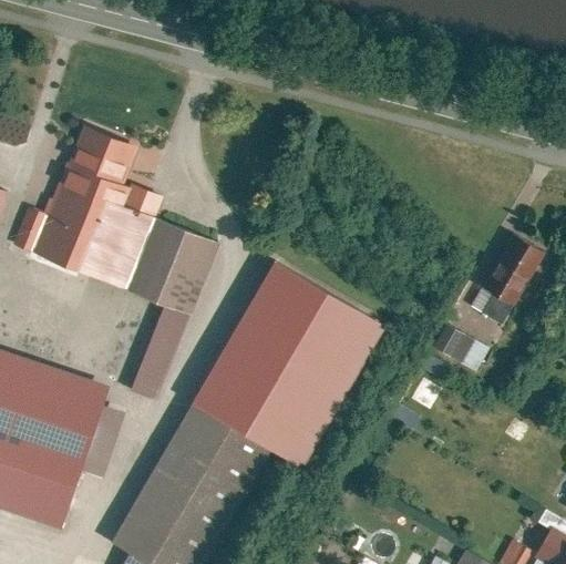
[(30,250),(126,288),(154,217),(119,204),(121,198),(131,203),(139,183),(129,178),(141,149),(79,125),(44,213),(30,250)]
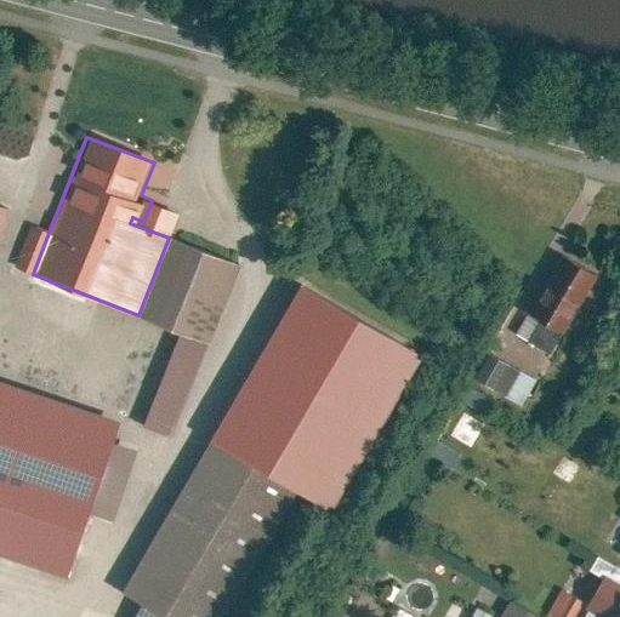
[(49,233),(29,226),(13,267),(33,274),(49,233)]
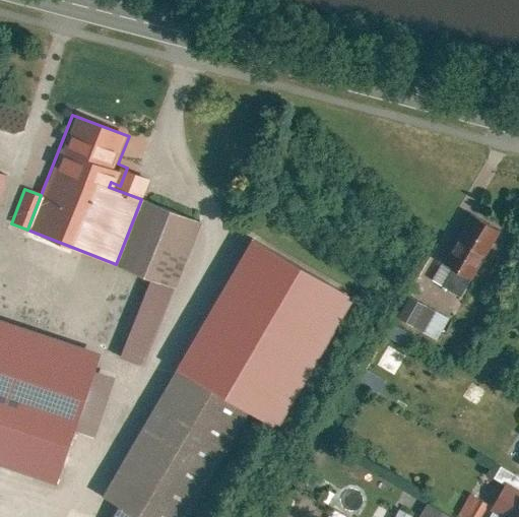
[(200,221),(141,199),(116,264),(151,277),(175,286),(200,221)]
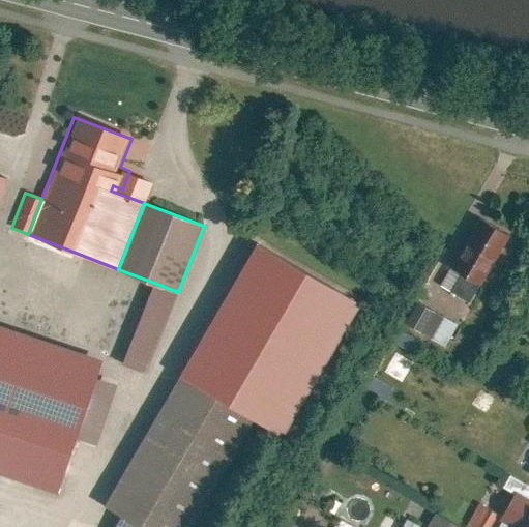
[(508,237),(478,220),(450,268),(480,285),(508,237)]
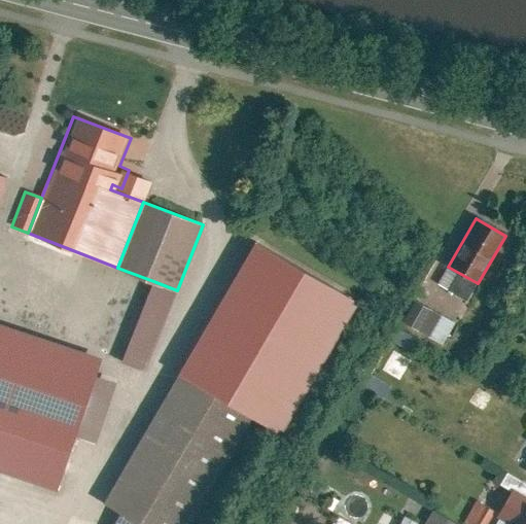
[(178,376),(250,418),(277,433),(353,302),(254,245),(178,376)]
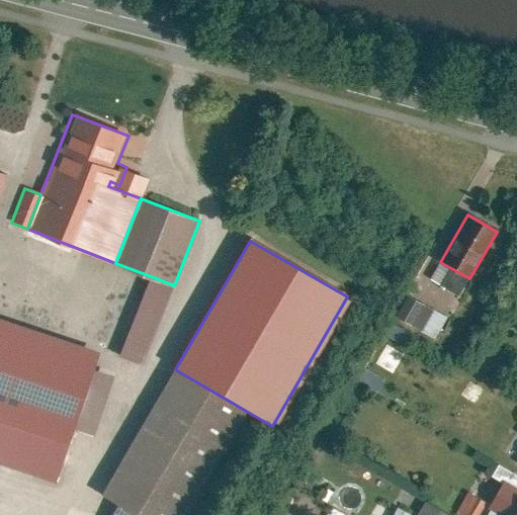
[(469,278),(440,262),(430,280),(458,297),(469,278)]
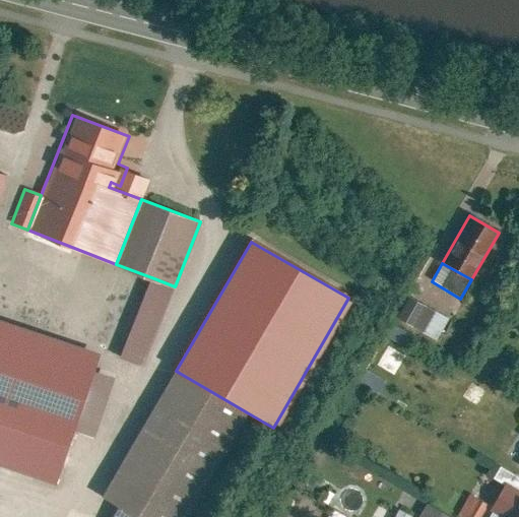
[(175,286),(151,277),(120,359),(143,368),(175,286)]
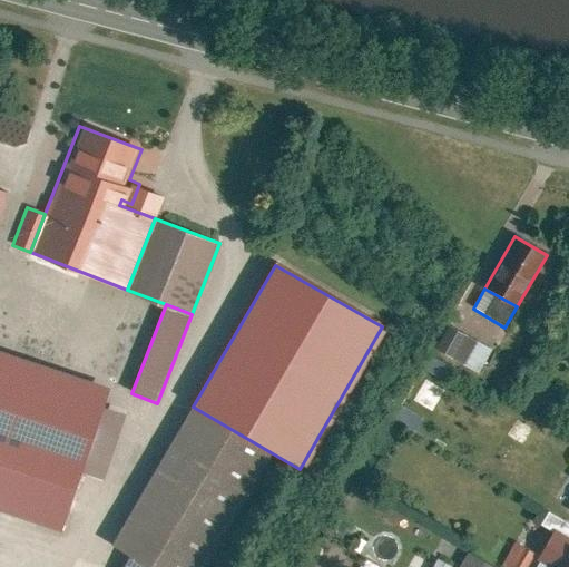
[(491,350),(451,329),(438,353),(478,374),(491,350)]
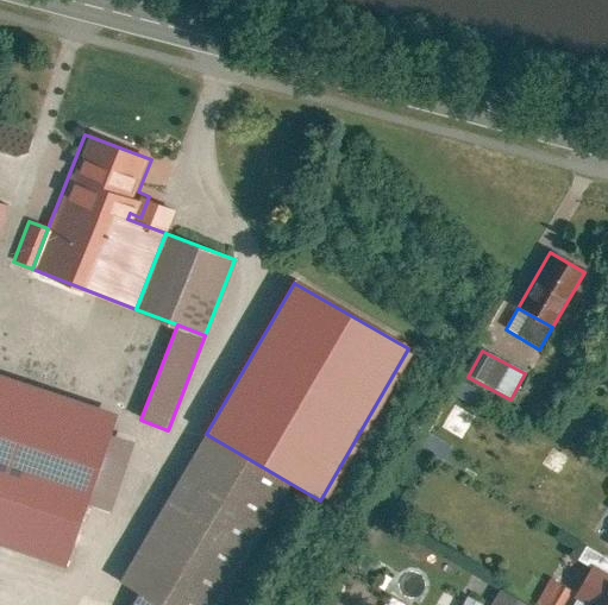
[(106,415),(0,378),(0,541),(57,561),(76,503),(99,436),(106,415)]
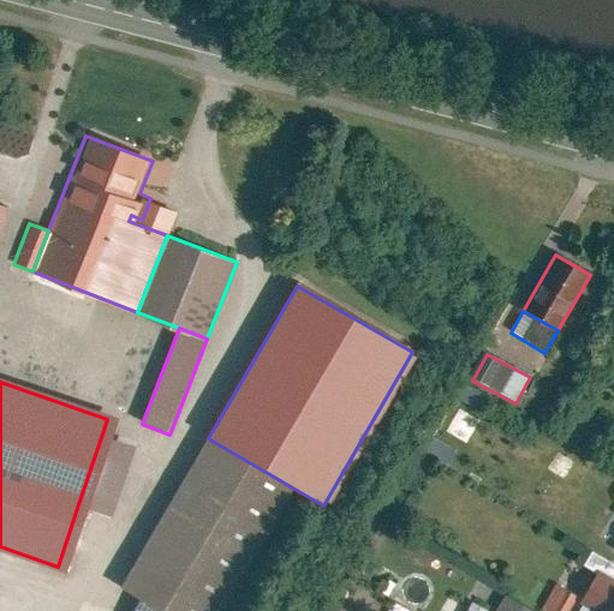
[(220,610),(292,487),(208,438),(121,586),(141,598),(132,610),(220,610)]
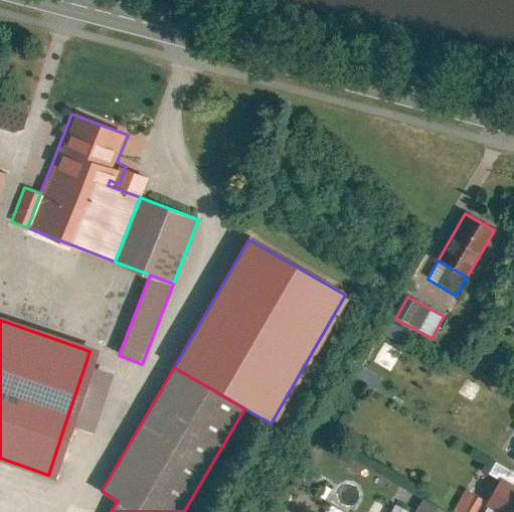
[(109,377),(83,369),(64,425),(90,434),(109,377)]
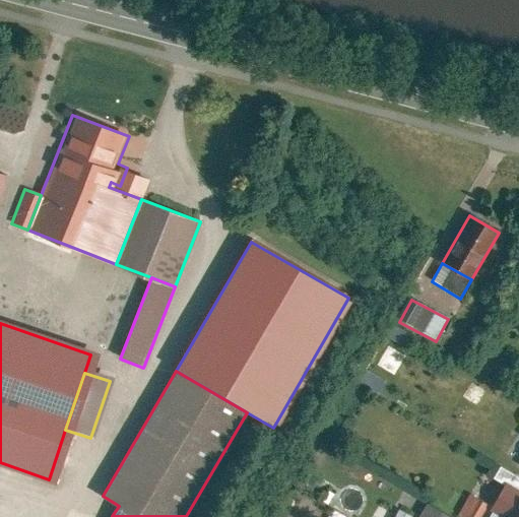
[(518,491),(505,483),(490,511),(499,516),(504,516),(516,496),(518,491)]
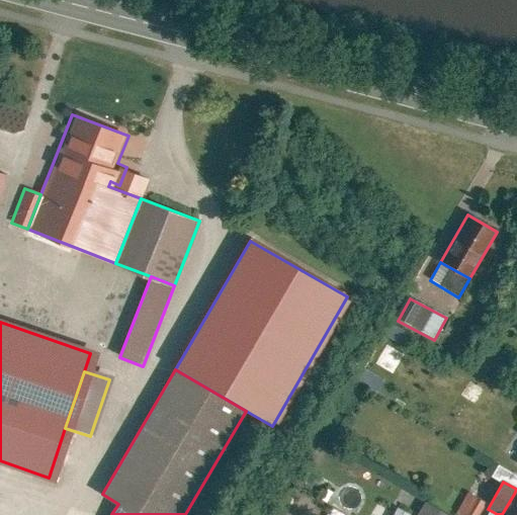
[(478,514),(485,503),(467,494),(456,514),(478,514)]
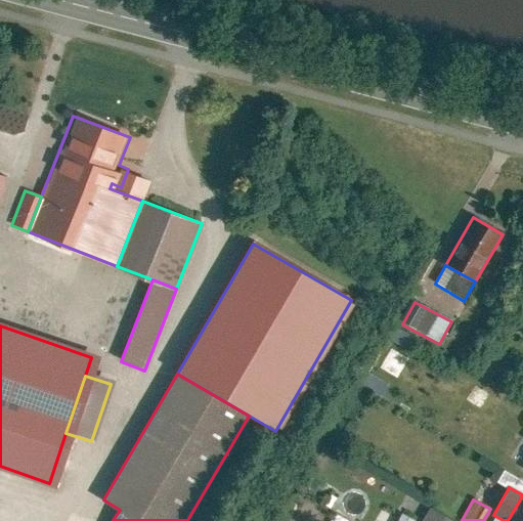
[(522,520),(522,501),(520,500),(508,520),(522,520)]
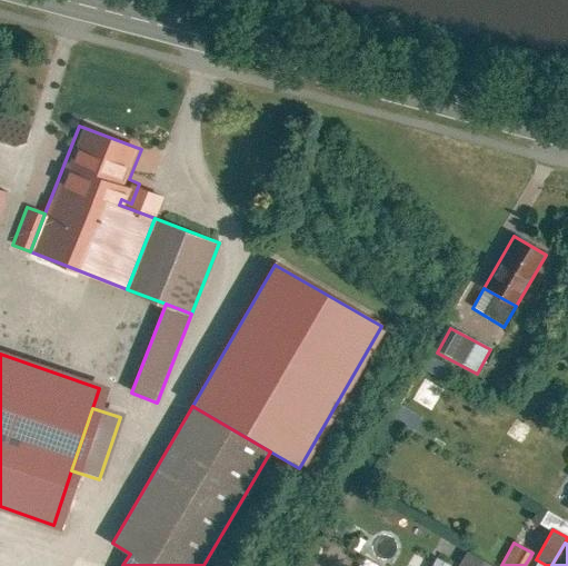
[(488,565),(462,552),(455,565),(488,565)]
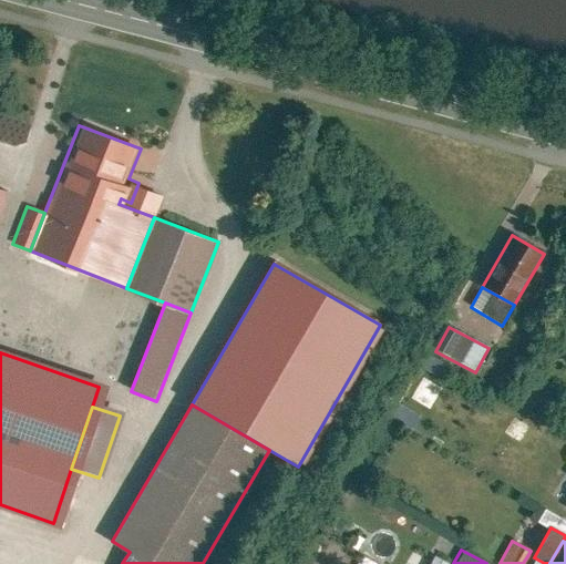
All buildings are outlined.
